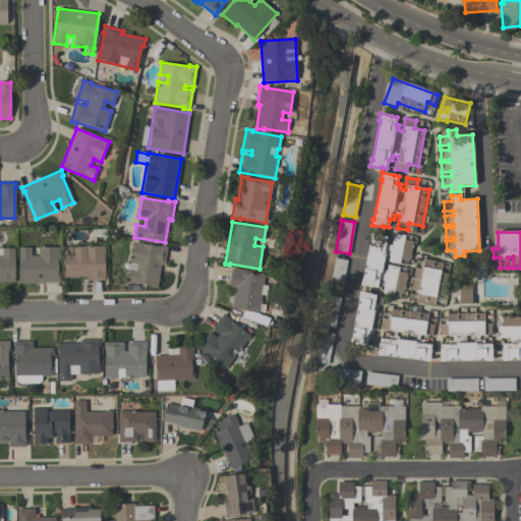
[(360,286),(361,279),(362,279),(369,240),(368,240),(369,234),(383,236),(382,237),(387,237),(386,244),(392,245),(394,233),(405,235),(404,240),(413,242),(409,261),(401,258),(400,264),(388,262),(389,255),(385,254),(383,270),(387,271),(388,265),(399,267),(398,272),(408,274),(405,292),(395,291),(394,295),(383,293),(385,281),(379,280),(378,288),(372,287),(372,288),(360,286)]
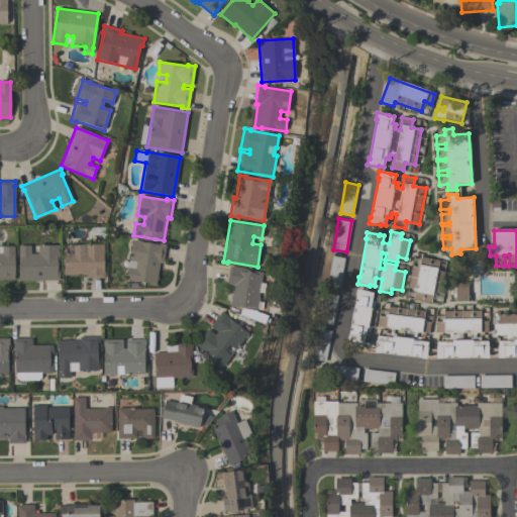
[(166,244),(163,264),(160,263),(156,286),(148,285),(148,284),(126,280),(132,240),(141,241),(140,242),(159,245),(159,243),(166,244)]
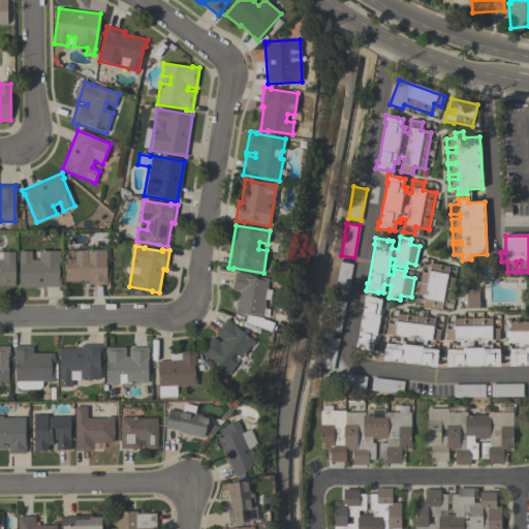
[(65,250),(105,250),(105,278),(106,278),(106,285),(88,285),(88,281),(64,281),(64,276),(65,276),(65,250)]
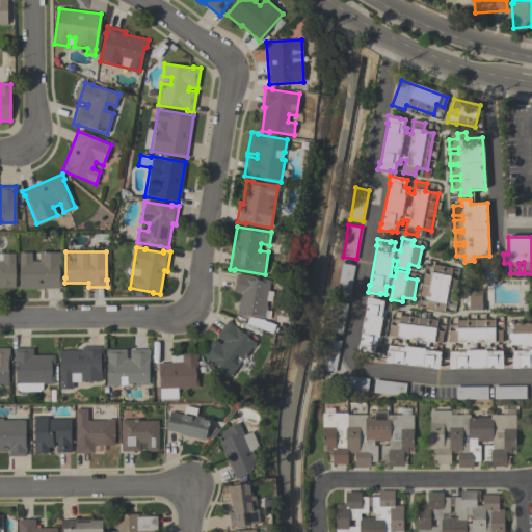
[(60,253),(60,288),(20,288),(20,253),(31,253),(31,261),(38,261),(38,253),(60,253)]
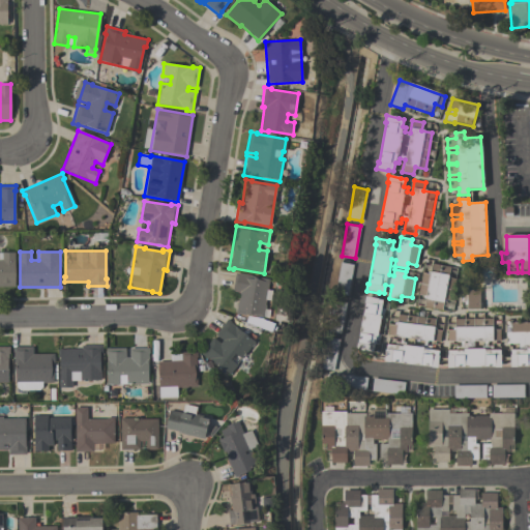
[(15,253),(15,287),(0,287),(0,260),(2,260),(2,253),(15,253)]
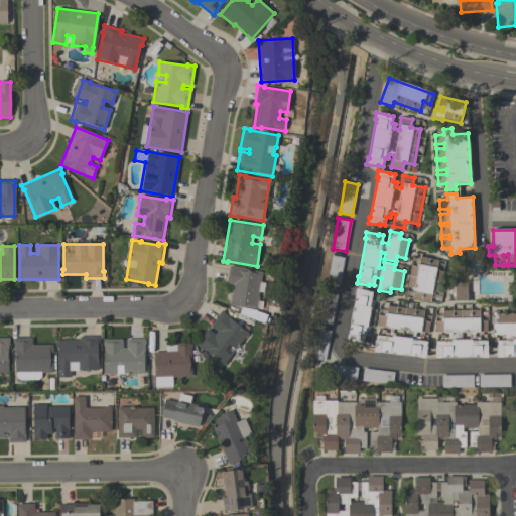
[(344,257),(338,287),(327,285),(332,255),(344,257)]
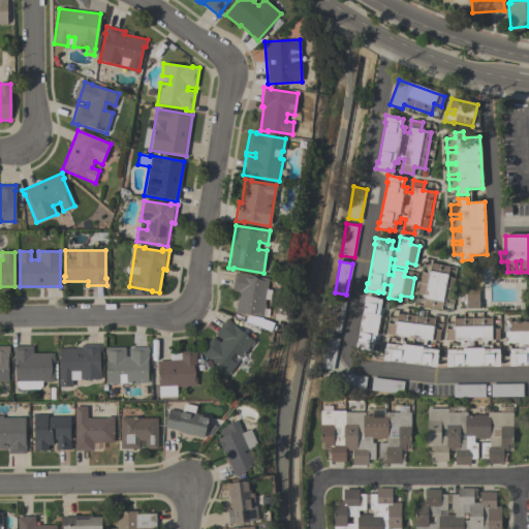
[(422,272),(429,273),(431,262),(449,266),(447,277),(456,278),(452,300),(443,299),(441,309),(423,306),(425,296),(417,294),(422,272)]
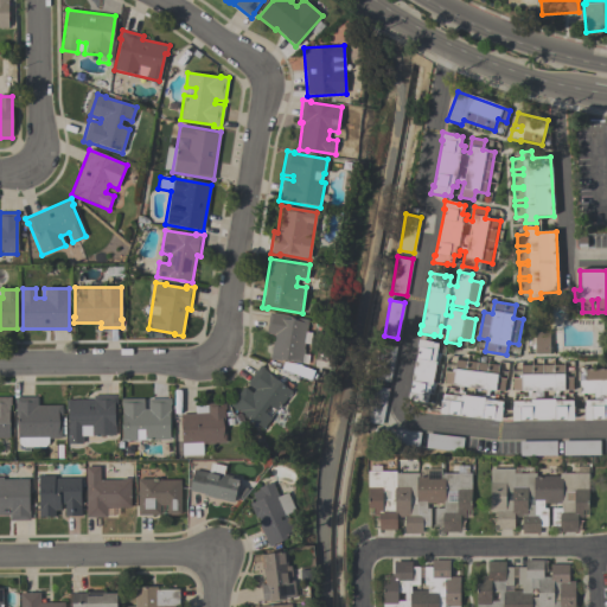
[(266,333),(269,313),(287,315),(287,317),(307,320),(304,350),(305,350),(302,363),(281,360),(281,362),(269,359),(274,334),(266,333)]
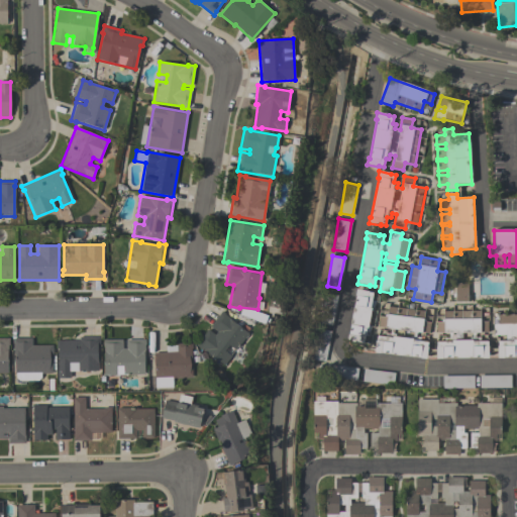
[(454,283),(468,282),(468,301),(455,301),(455,297),(452,297),(452,294),(449,295),(449,289),(454,283)]
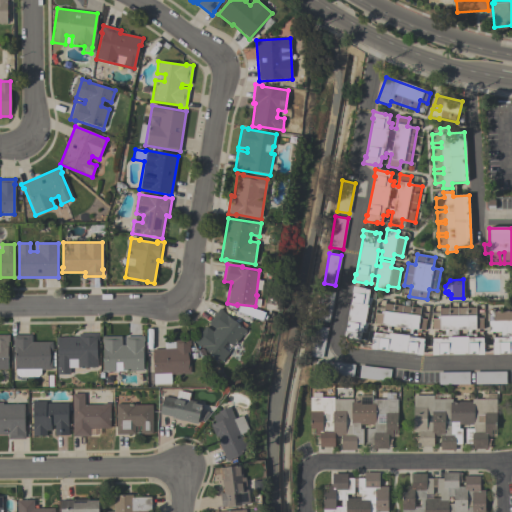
[(369,291),(368,297),(371,297),(369,308),(368,308),(365,322),(367,322),(365,333),(361,332),(360,340),(355,339),(355,341),(343,338),(344,331),(345,331),(353,294),(352,293),(353,287),(365,289),(365,290),(369,291)]
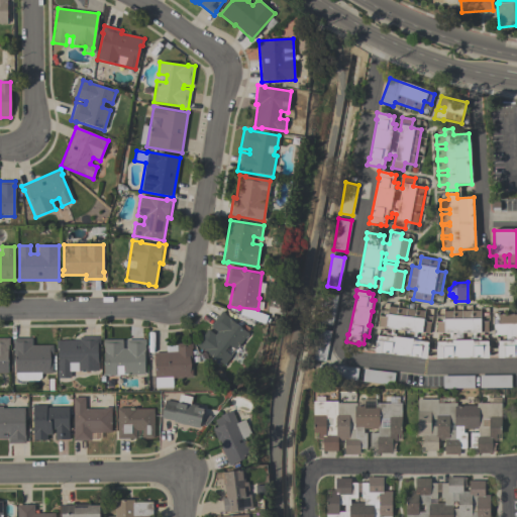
[(331,324),(320,322),(325,292),(337,294),(331,324)]
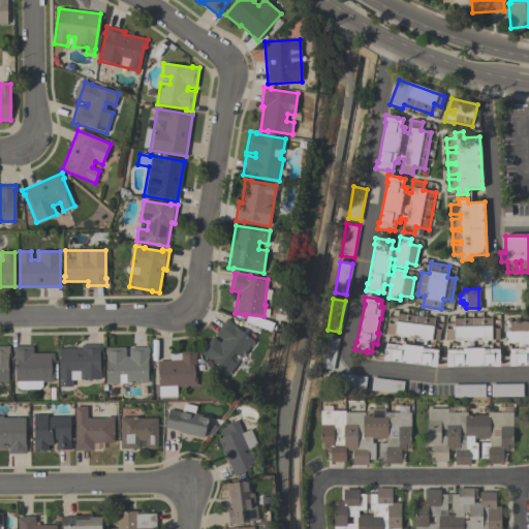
[(434,317),(433,329),(440,330),(439,341),(432,340),(432,341),(426,340),(426,344),(430,345),(430,349),(438,350),(437,355),(438,355),(436,368),(430,368),(430,367),(390,362),(390,363),(382,362),(384,349),(385,349),(385,344),(394,345),(395,341),(399,341),(400,337),(395,337),(395,335),(387,335),(389,323),(396,324),(397,313),(434,317)]
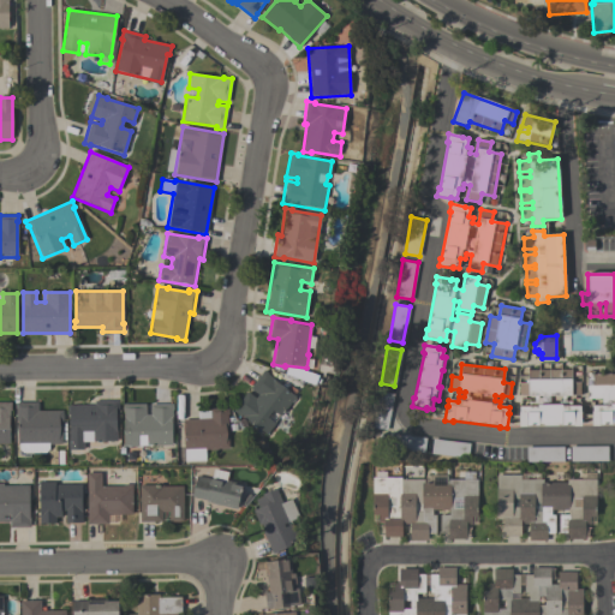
[(580,412),(581,412),(581,427),(573,427),(526,427),(526,428),(519,428),(519,413),(519,412),(519,406),(529,406),(529,401),(535,401),(535,396),(527,396),(527,395),(519,395),(519,382),(527,382),(527,370),(571,369),(572,382),(580,382),(580,395),(572,395),(572,396),(566,396),(566,401),(571,401),(571,406),(578,406),(580,406),(580,412)]
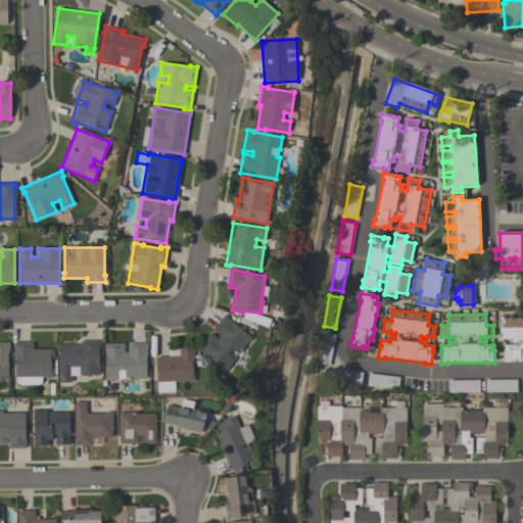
[(198,350),(210,334),(218,339),(220,336),(212,331),(224,315),(229,318),(228,319),(233,323),(232,324),(251,337),(238,354),(232,349),(227,355),(234,361),(228,370),(203,352),(203,353),(198,350)]
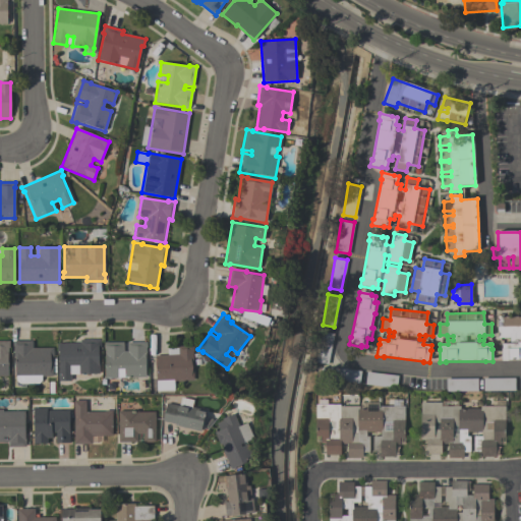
[(520,360),(508,360),(508,361),(501,361),(501,349),(502,349),(502,344),(509,344),(509,338),(498,338),(497,326),(502,326),(502,316),(520,316),(520,338),(520,342),(520,360)]
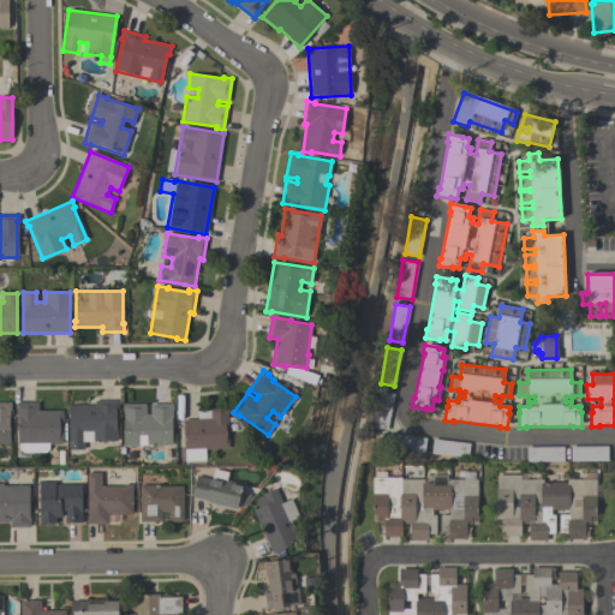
[(372,427),(378,390),(394,393),(388,429),(372,427)]
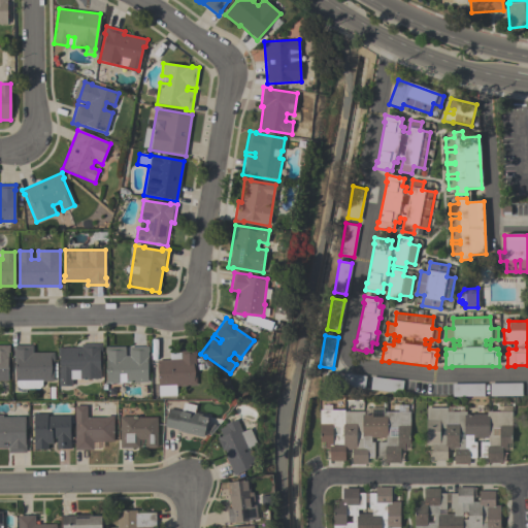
[(101,343),(101,352),(99,352),(99,369),(100,369),(100,378),(72,378),(72,386),(59,386),(59,369),(60,369),(60,356),(58,356),(58,348),(80,348),(80,343),(101,343)]
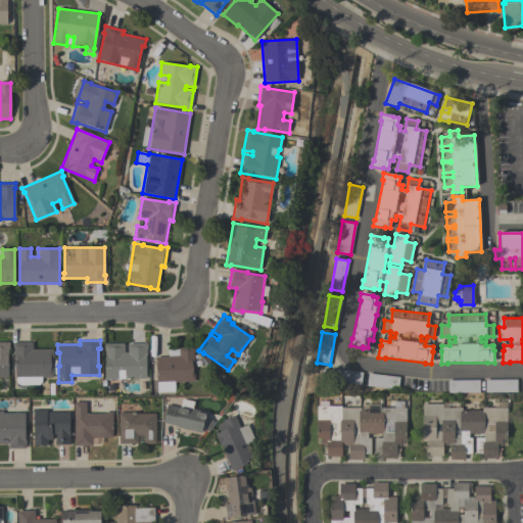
[(0,377),(0,342),(9,342),(9,349),(8,349),(8,377),(0,377)]
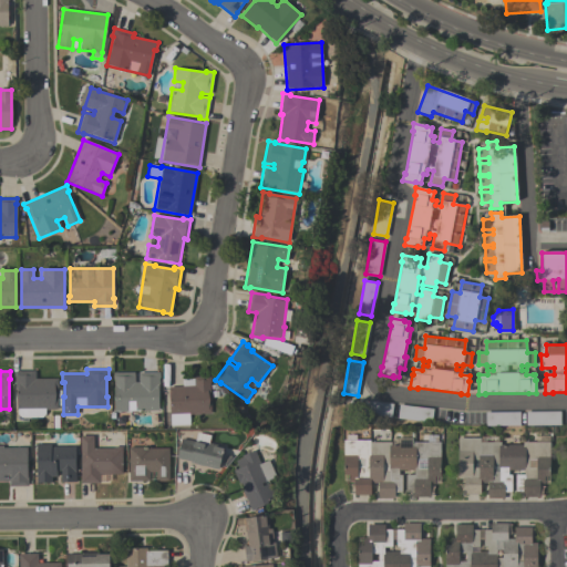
[(35,371),(35,379),(59,379),(59,389),(57,389),(58,410),(44,410),(44,414),(42,418),(20,418),(17,414),(17,410),(16,410),(16,387),(14,387),(14,372),(35,371)]
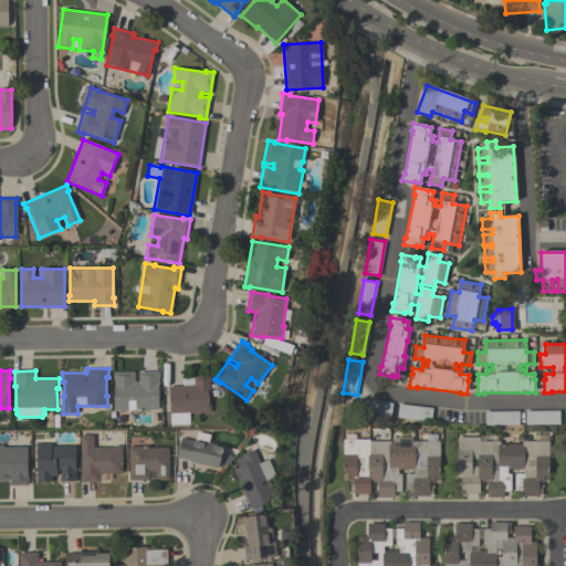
[(159,371),(159,377),(158,377),(158,410),(114,411),(114,378),(113,378),(113,371),(134,371),(134,381),(138,381),(138,371),(159,371)]
